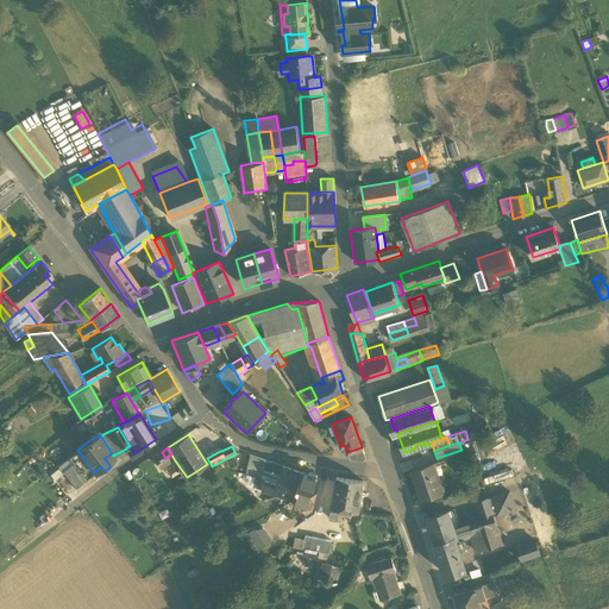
[(350,459),(363,460),(365,457),(362,447),(347,452),(350,459)]
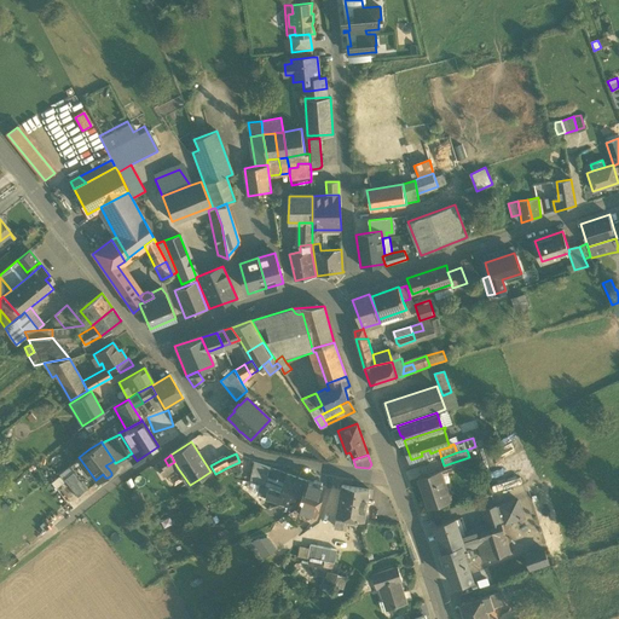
[(87,487),(96,480),(79,457),(58,473),(59,474),(64,480),(64,479),(76,495),(86,487),(87,487)]
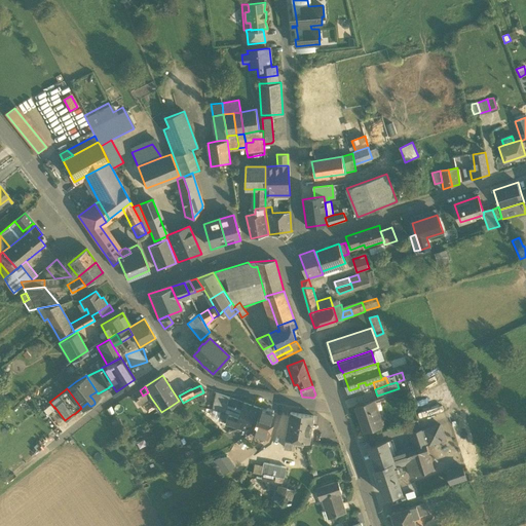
[(151,398),(148,392),(143,396),(142,398),(144,402),(151,398)]
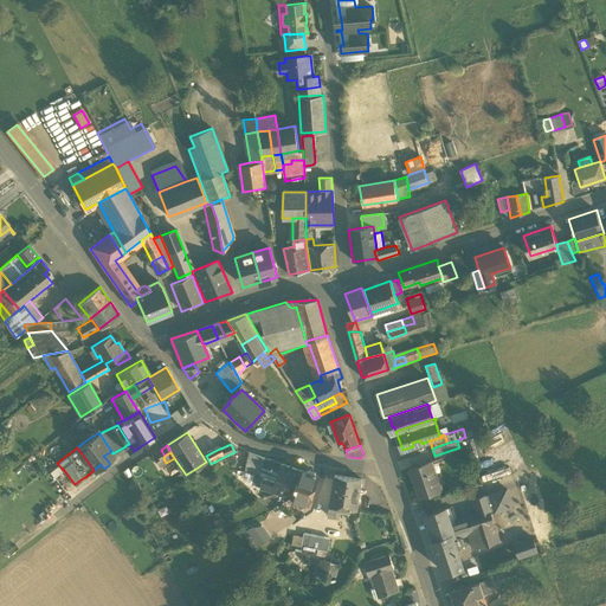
[(496,458),(481,463),(484,478),(508,471),(507,468),(500,470),(496,458)]
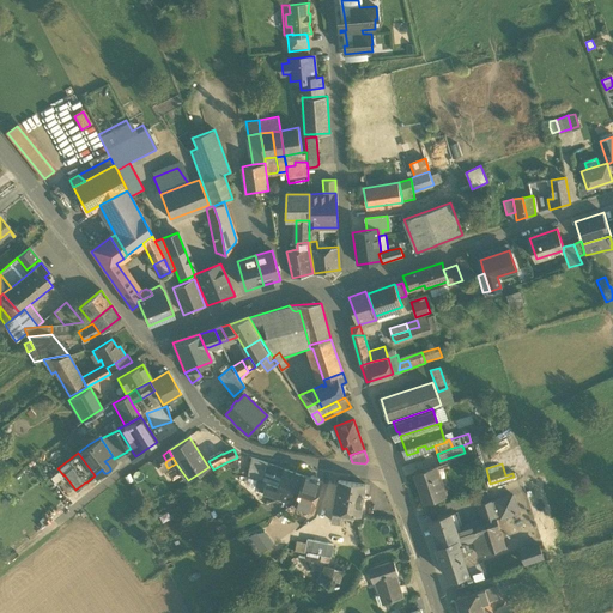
[(268,472),(281,477),(284,468),(271,465),(268,472)]
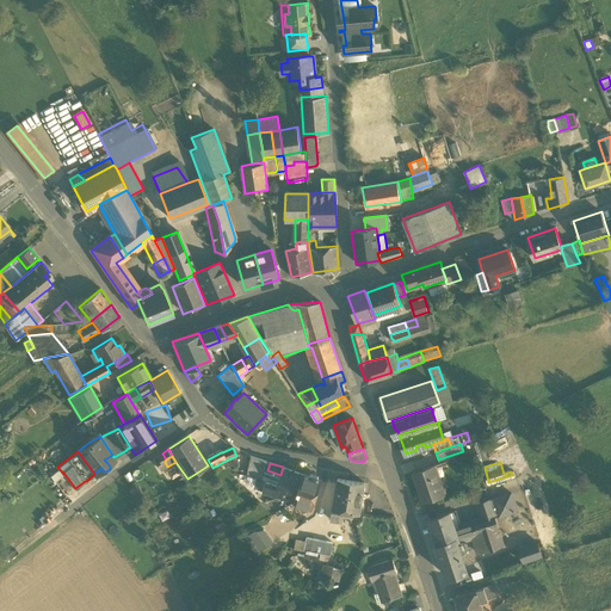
[(413,473),(423,500),(443,493),(432,466),(413,473)]
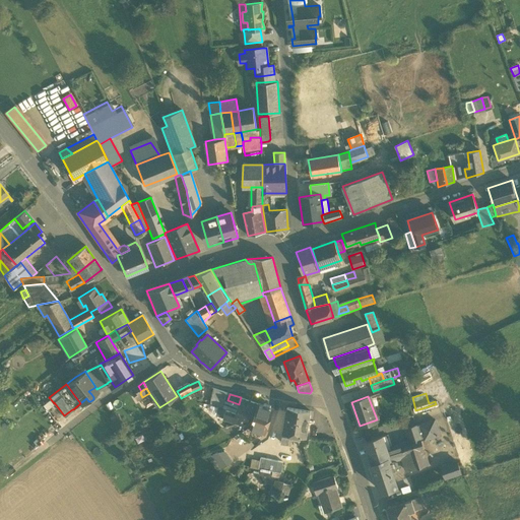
[(239,404),(236,412),(233,421),(250,428),(258,403),(241,397),(239,404)]
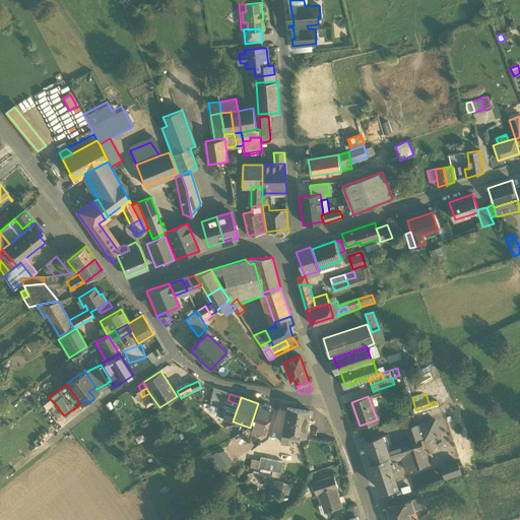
[(46,409),(54,403),(50,398),(43,405),(46,409)]
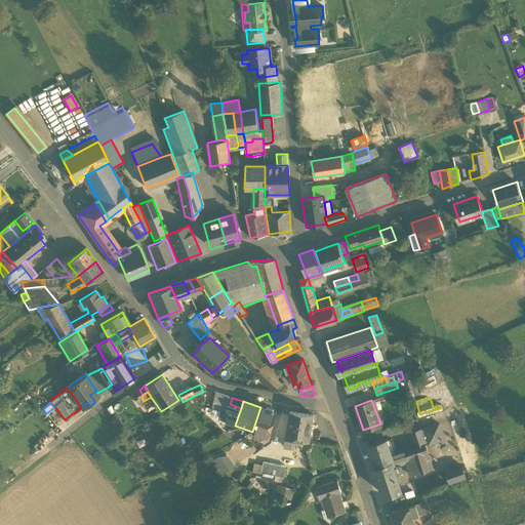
[(266,409),(260,407),(252,432),(254,432),(254,437),(261,439),(266,436),(267,437),(275,412),(273,412),(273,410),(267,407),(266,409)]
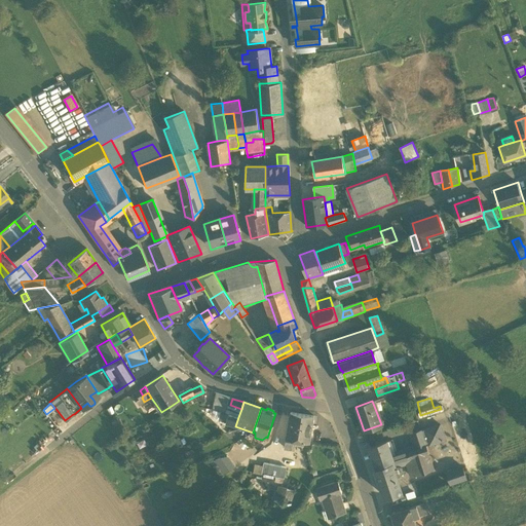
[(296,440),(309,442),(313,416),(291,412),(286,438),(296,440)]
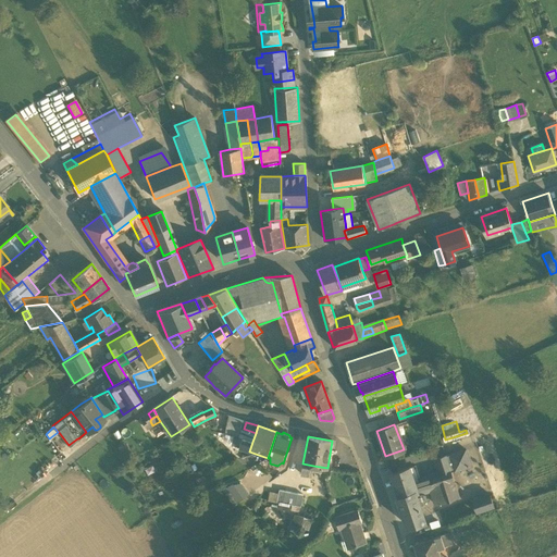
[(239,448),(249,452),(252,442),(243,438),(239,448)]
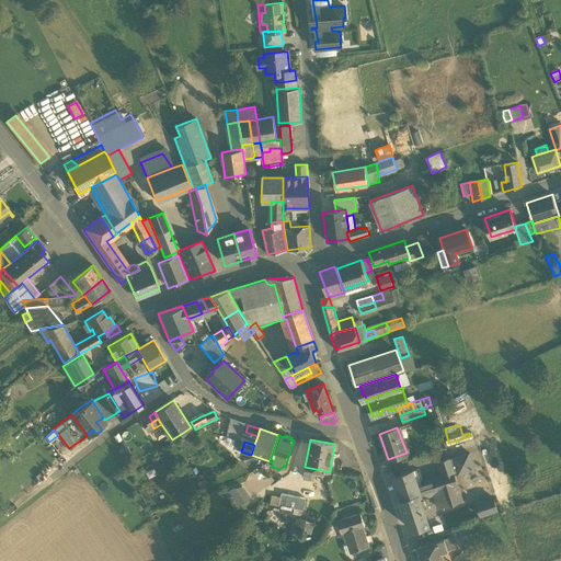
[(450,462),(454,469),(455,474),(474,468),(469,451),(449,458),(450,462)]
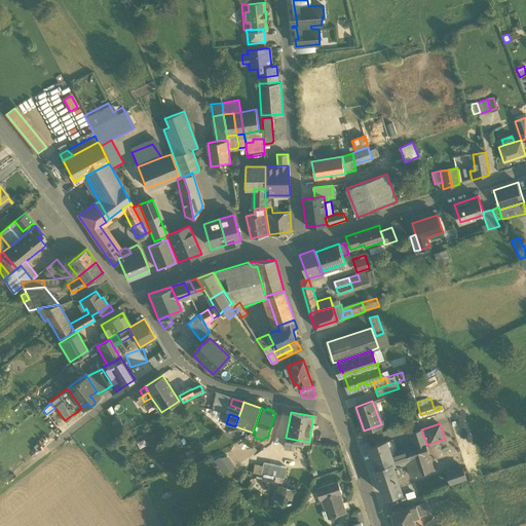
[(412,437),(415,444),(425,440),(422,434),(412,437)]
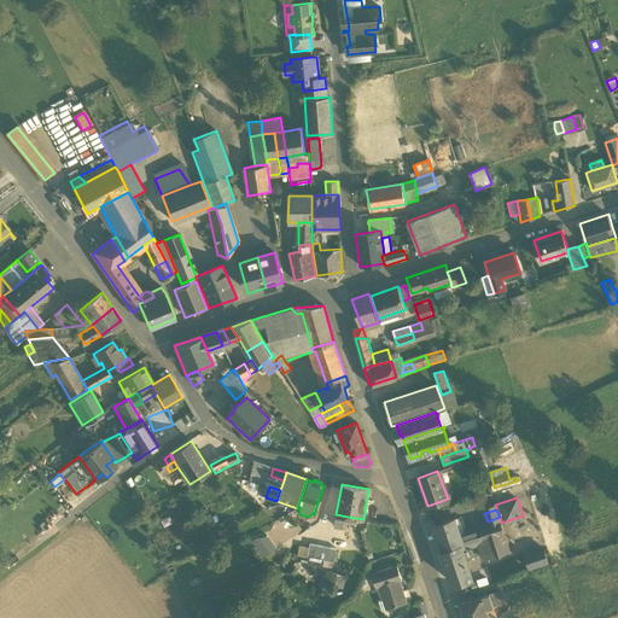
[(334,524),(347,526),(348,517),(336,514),(334,524)]
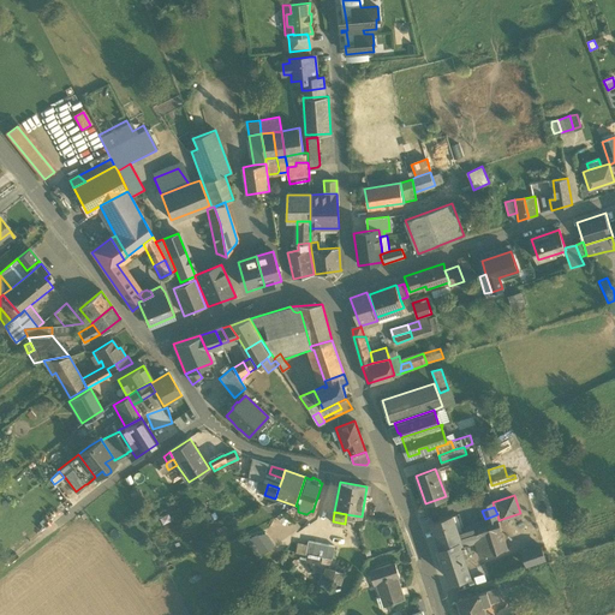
[(466,539),(485,533),(501,527),(499,520),(497,514),(485,519),(487,523),(463,530),(466,539)]
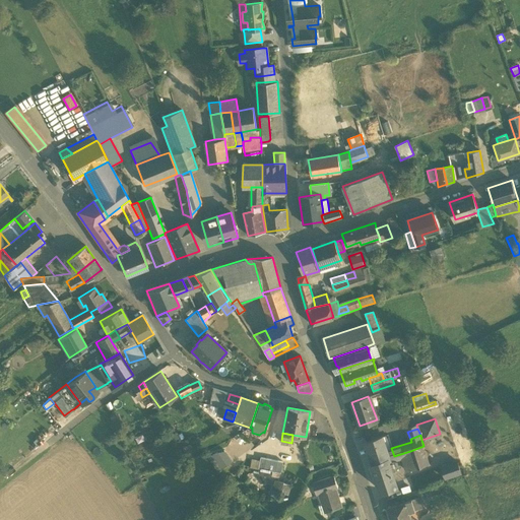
[(366,442),(374,463),(388,459),(394,456),(391,448),(387,450),(382,436),(366,442)]
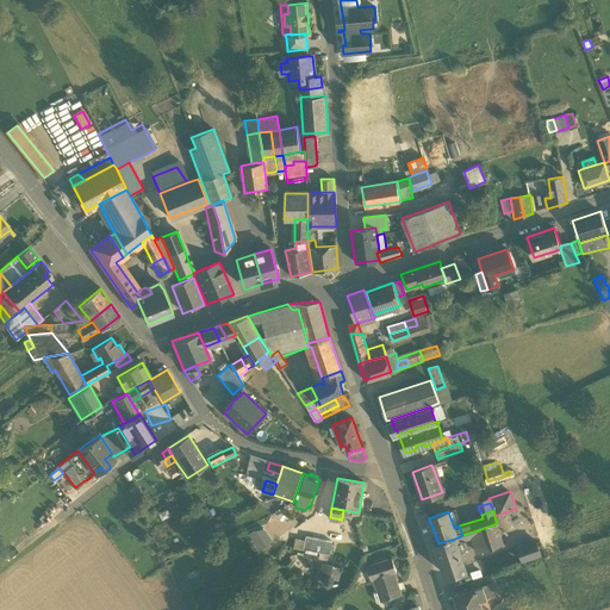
[(481,529),(483,534),(489,549),(504,543),(497,523),(481,529)]
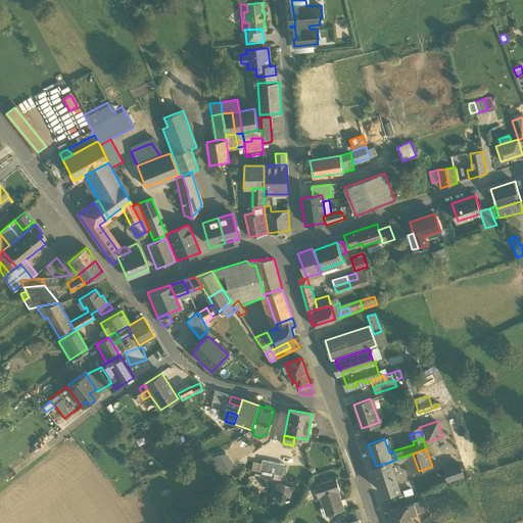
[(214,458),(223,471),(234,464),(226,454),(214,458)]
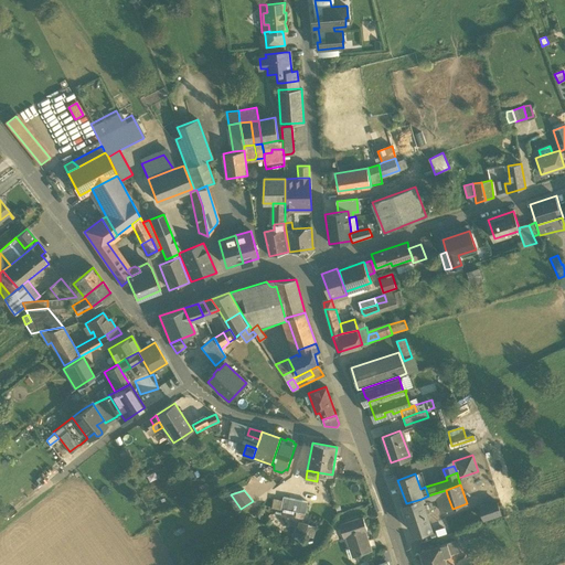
[(422,499),(426,512),(435,509),(430,499),(437,498),(447,494),(446,490),(428,496),(422,499)]
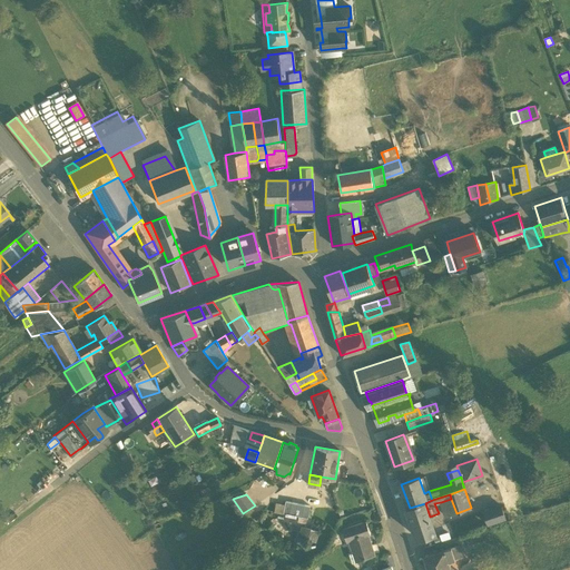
[(446,516),(457,513),(451,499),(441,502),(445,516),(446,516)]
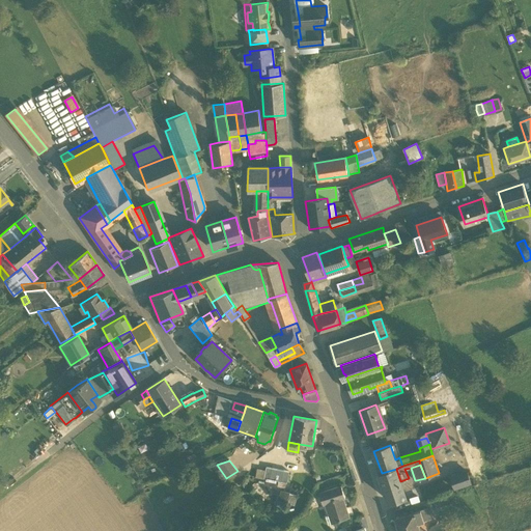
[(262,478),(285,481),(287,470),(263,467),(262,478)]
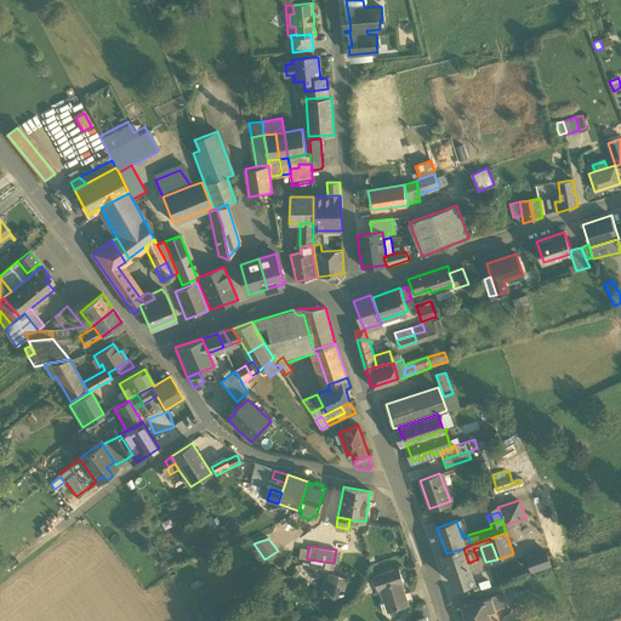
[(445,559),(450,571),(453,571),(469,565),(468,563),(463,548),(446,553),(448,557),(445,559)]
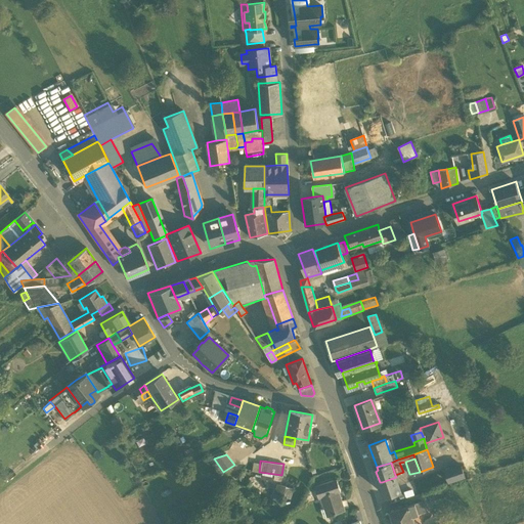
[(445,470),(448,481),(465,476),(461,464),(445,470)]
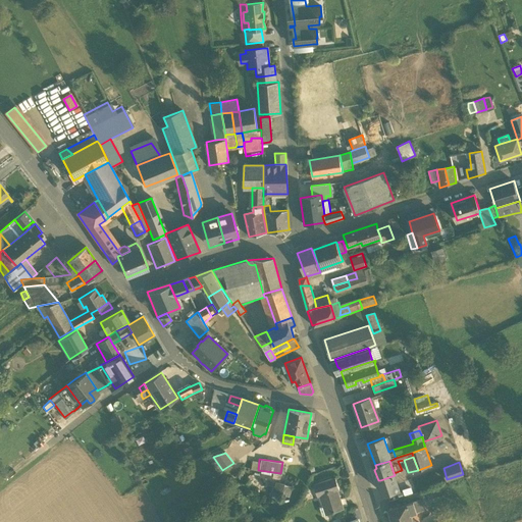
[(380,480),(384,492),(399,487),(395,475),(380,480)]
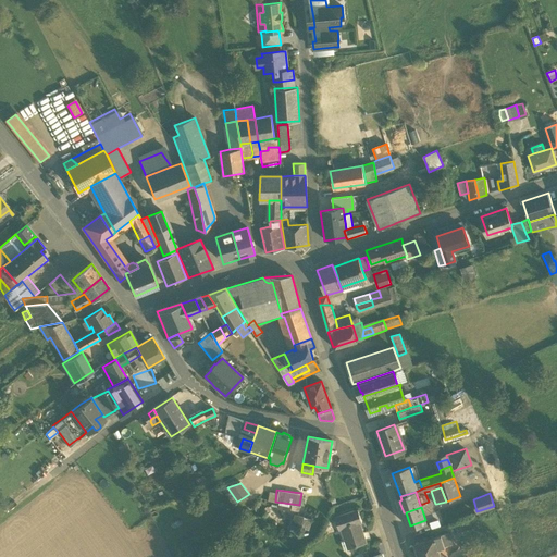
[(344,527),(350,547),(357,545),(357,544),(368,541),(364,531),(361,532),(358,521),(362,520),(358,509),(335,517),(338,528),(344,527)]
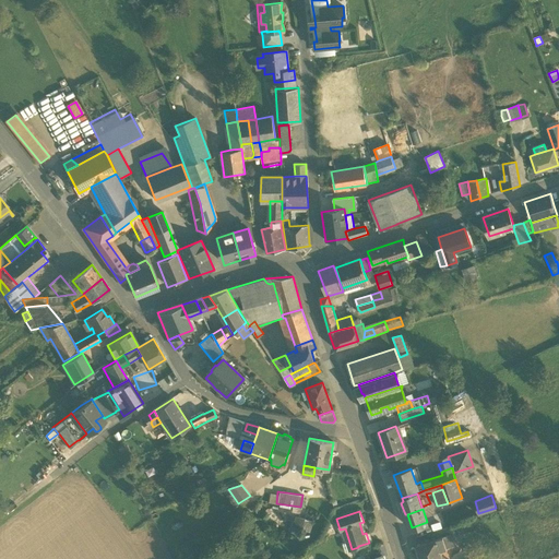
[(310,528),(312,519),(296,514),(294,524),(310,528)]
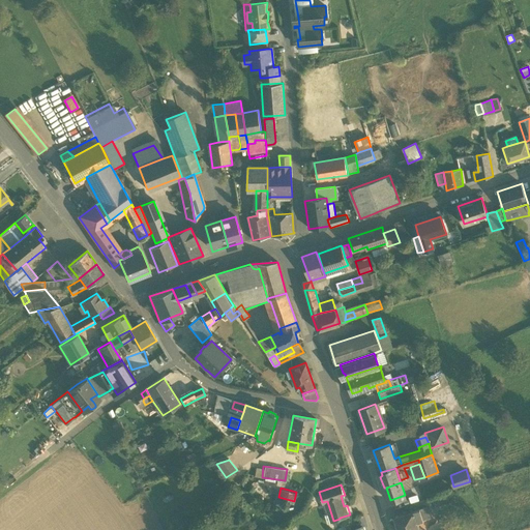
[(425,507),(425,508),(447,501),(444,493),(420,500),(422,508),(425,507)]
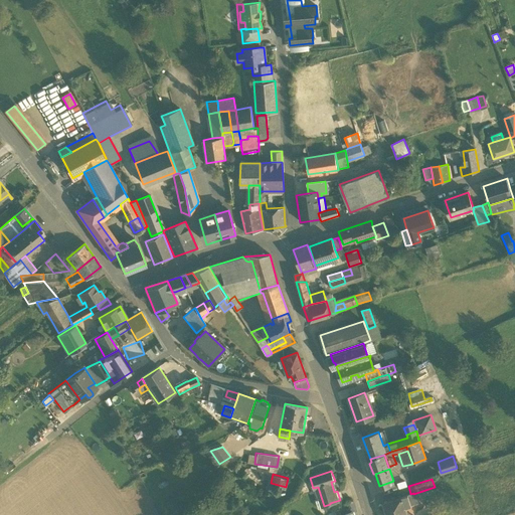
[(410,494),(406,495),(409,504),(416,502),(413,494),(413,493),(410,494)]
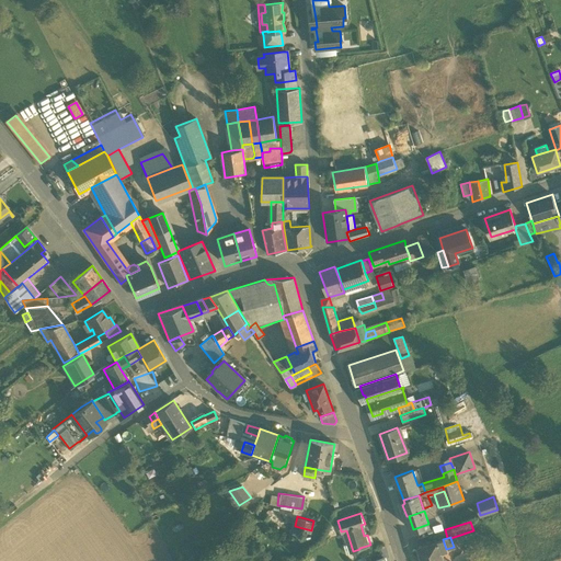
[(439,551),(446,549),(443,539),(436,541),(439,551)]
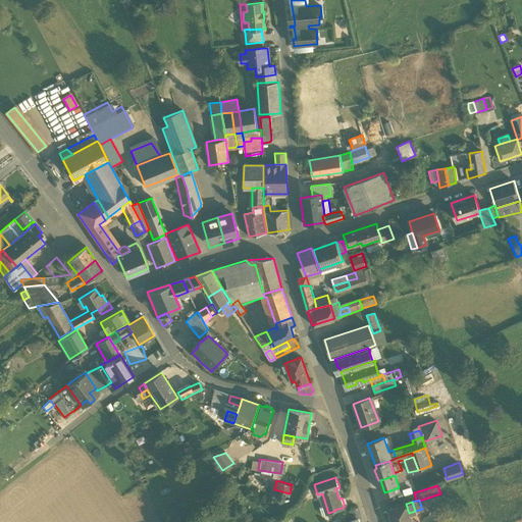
[(411,521),(409,513),(406,504),(387,509),(392,521),(411,521)]
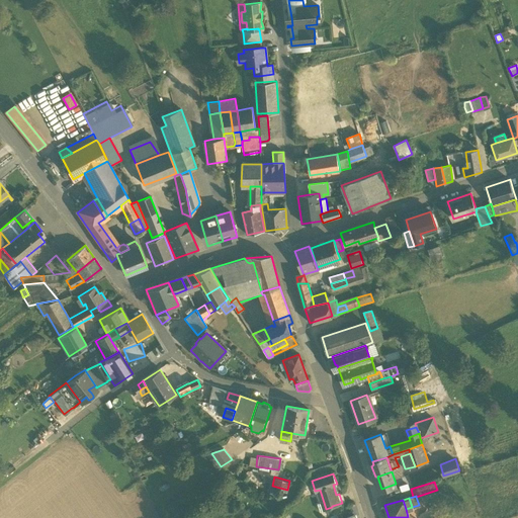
[(443,511),(445,517),(454,515),(453,509),(443,511)]
